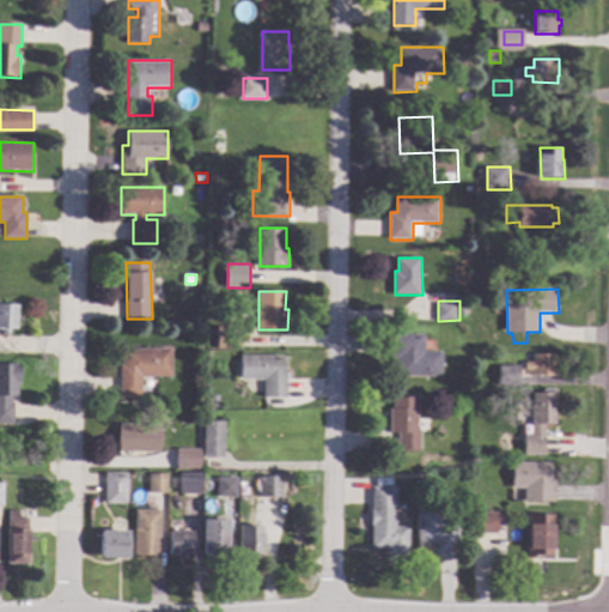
[(0,304),(18,304),(18,328),(12,328),(12,334),(4,334),(4,329),(0,329),(0,304)]
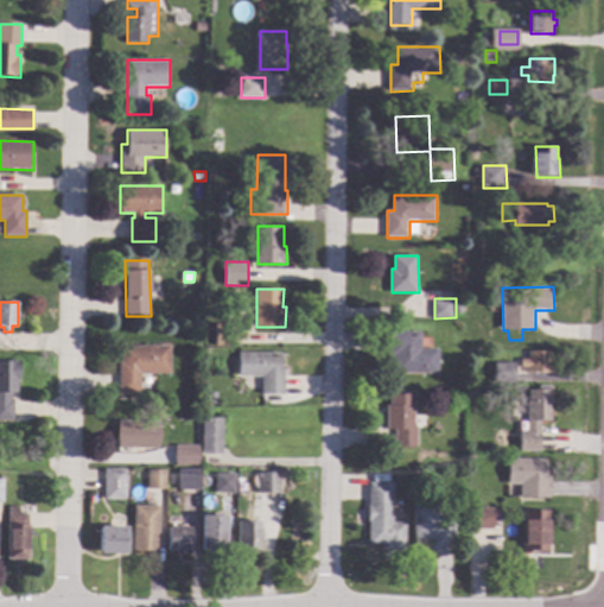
[(465,313),(456,313),(456,303),(465,303),(465,313)]
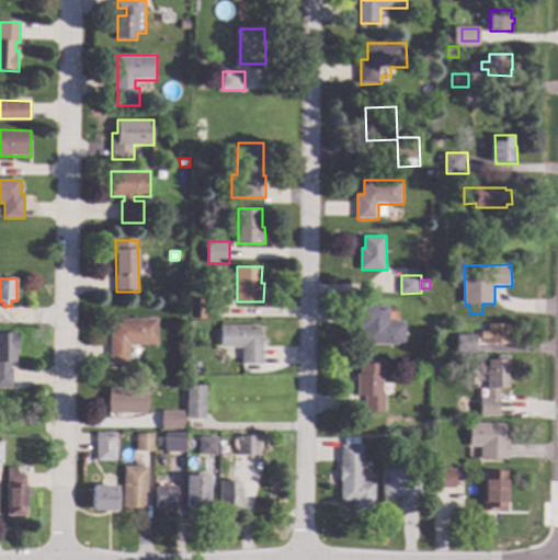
[(218,319),(200,319),(200,298),(218,298),(218,319)]
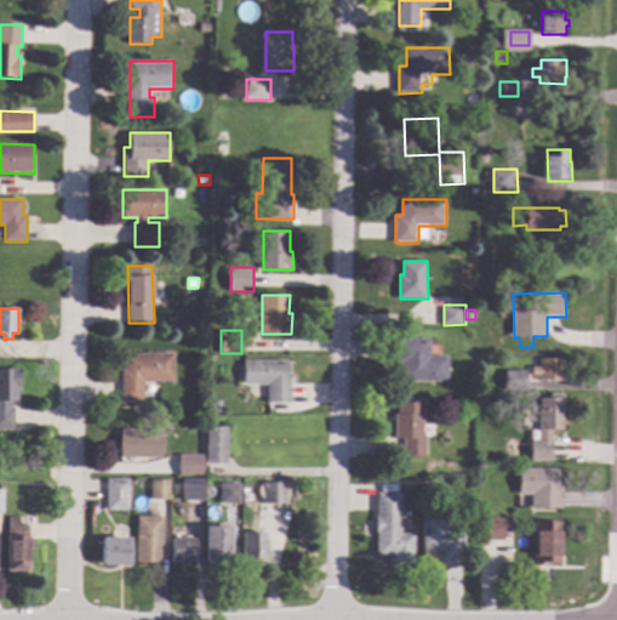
[(432,356),(450,356),(450,382),(404,381),(404,365),(398,365),(398,339),(432,339),(432,356)]
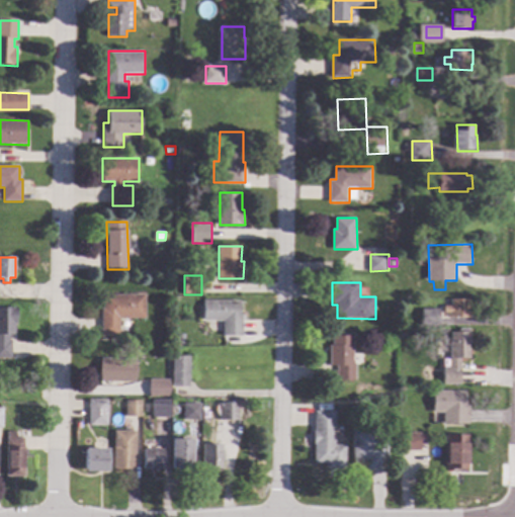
[(147,318),(120,318),(120,335),(102,335),(102,309),(104,309),(104,294),(147,294),(147,318)]
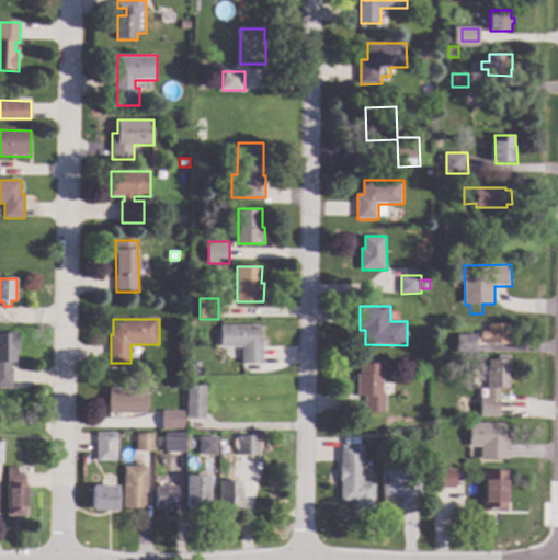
[(510,331),(514,331),(514,344),(489,344),(489,339),(482,339),(482,331),(490,331),(490,321),(510,321),(510,331)]
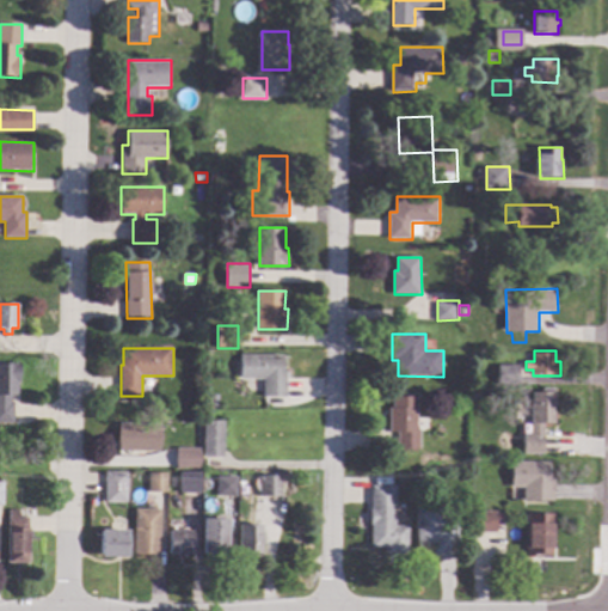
[(284,371),(287,371),(287,397),(265,397),(265,379),(241,379),(241,355),(284,355),(284,371)]
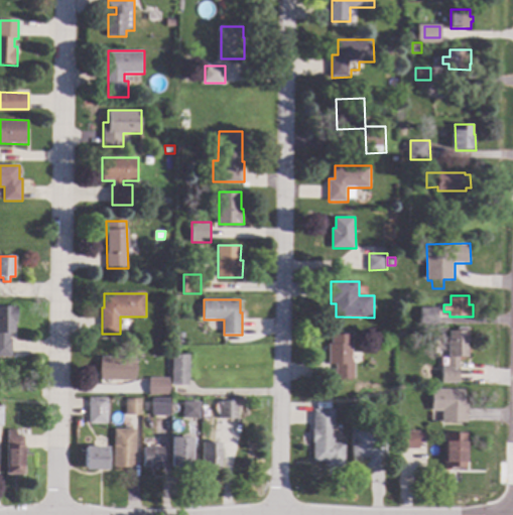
[(18,324),(16,324),(16,335),(11,335),(11,339),(13,339),(13,357),(0,357),(0,306),(18,306),(18,324)]
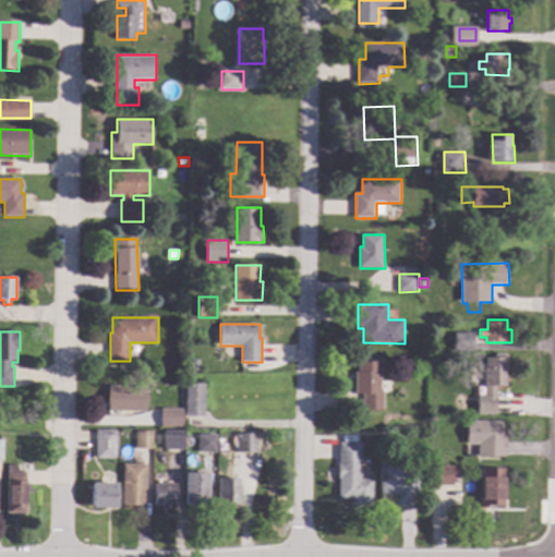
[(475,350),(457,350),(457,333),(475,333),(475,350)]
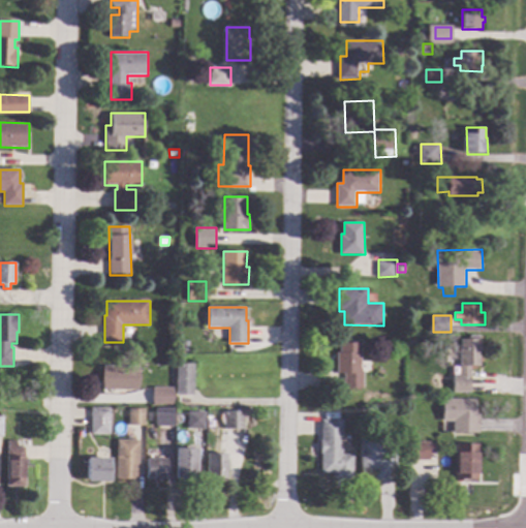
[(420,338),(415,343),(410,339),(414,334),(420,338)]
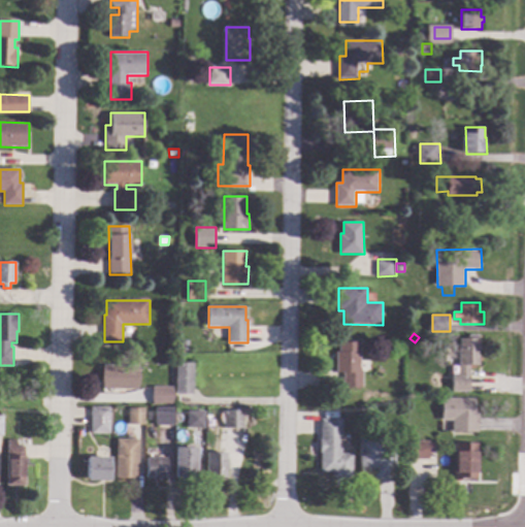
[(481,366),(471,366),(471,392),(453,392),(453,374),(460,374),(460,349),(462,349),(462,338),(470,338),(470,335),(481,335),(481,366)]
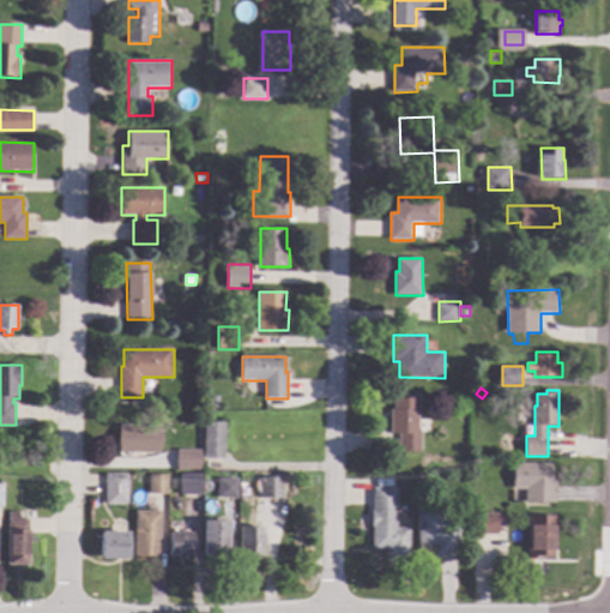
[(420,427),(422,427),(422,431),(423,431),(423,450),(400,450),(400,434),(392,434),(392,409),(396,409),(396,400),(420,398),(420,427)]
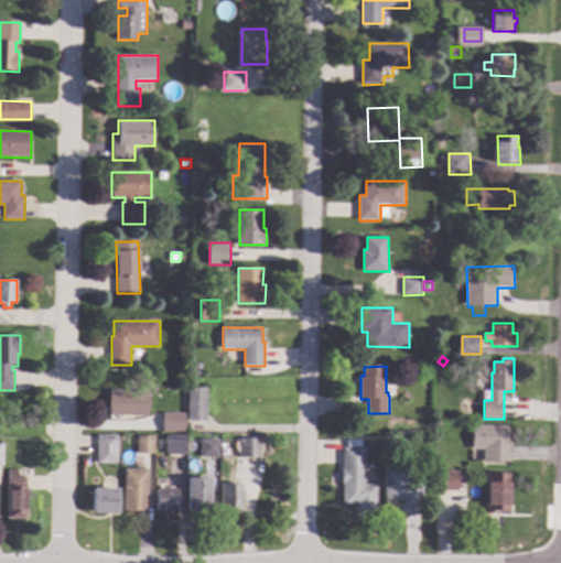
[(206,420),(191,420),(191,389),(207,389),(206,420)]
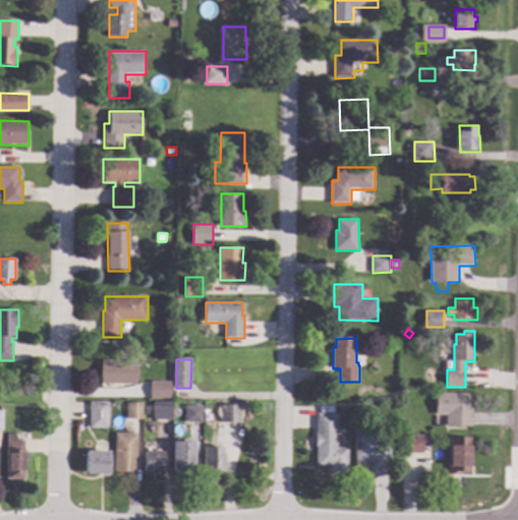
[(137,385),(103,384),(103,360),(137,361),(137,385)]
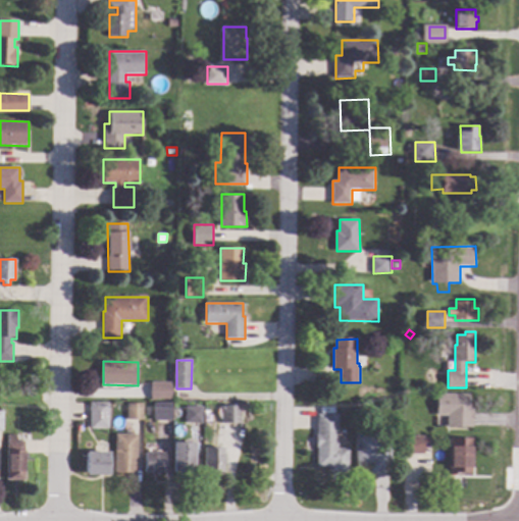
[(172,382),(172,400),(152,399),(152,381),(172,382)]
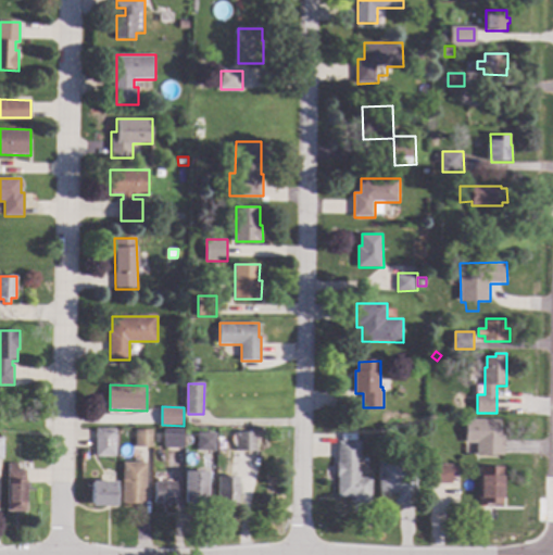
[(502,434),(505,434),(505,455),(477,455),(477,443),(466,443),(466,419),(502,419),(502,434)]
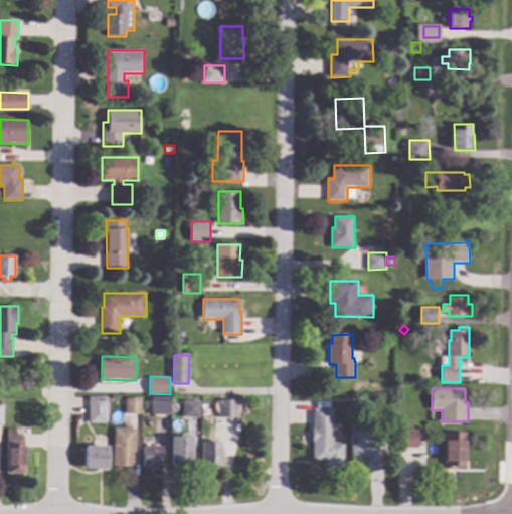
[(109,422),(90,423),(90,397),(108,396),(109,422)]
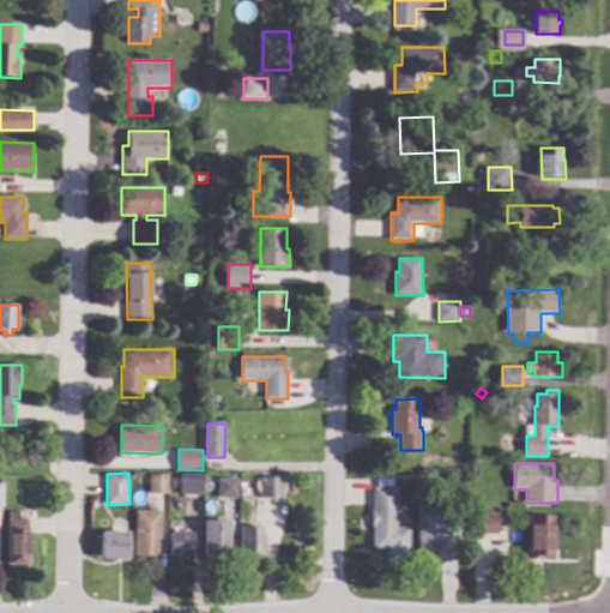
[(203,494),(181,494),(182,473),(204,473),(203,494)]
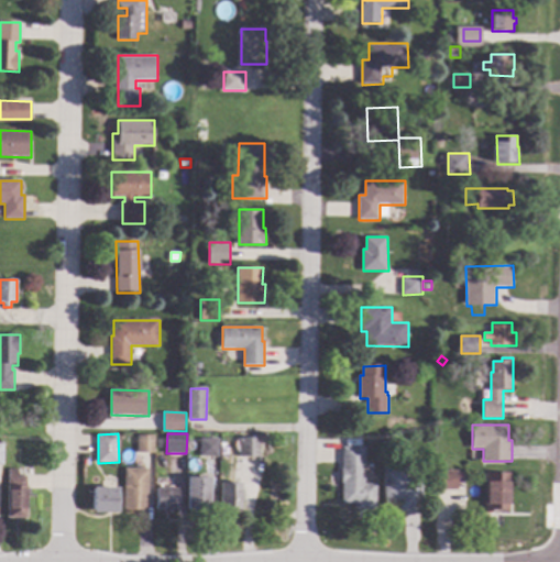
[(156,453),(139,453),(139,436),(155,436),(156,453)]
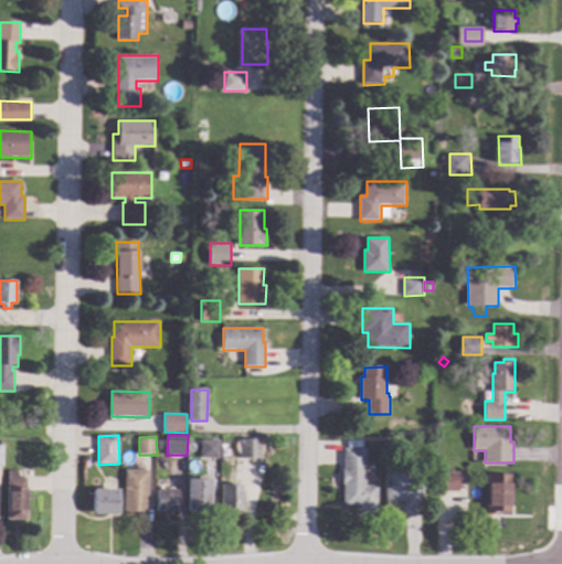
[(263,458),(242,459),(241,438),(263,438),(263,458)]
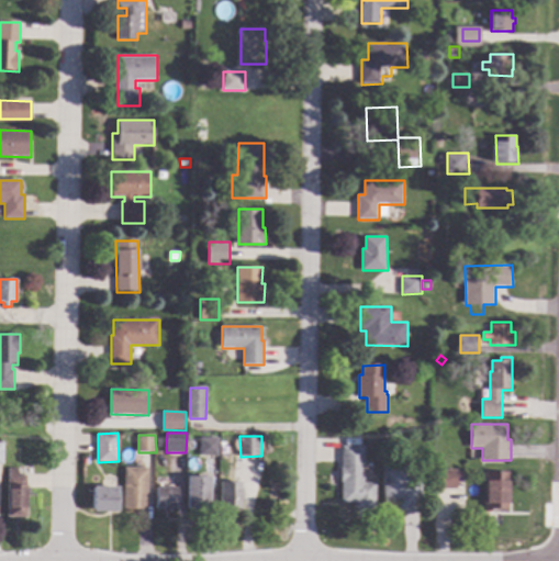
[(219,455),(200,455),(200,437),(219,437),(219,455)]
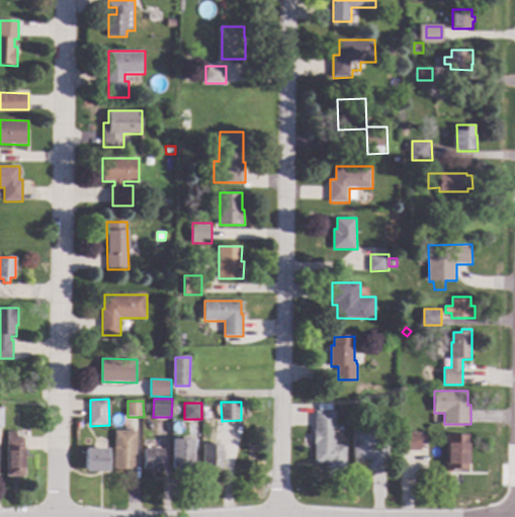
[(336,445),(347,445),(347,468),(328,468),(328,463),(316,463),(316,444),(315,444),(315,430),(316,430),(316,412),(336,412),(336,445)]
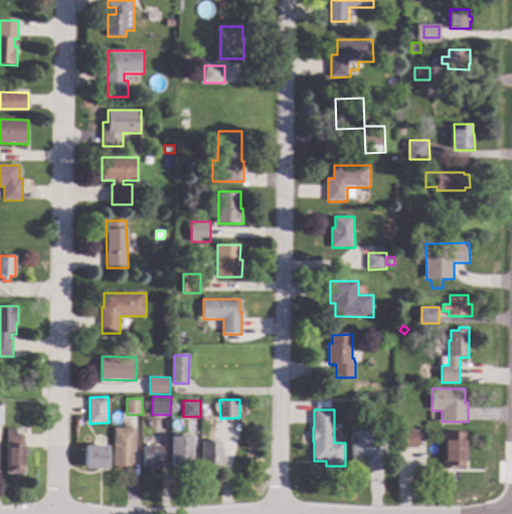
[(373,440),(387,439),(387,466),(366,466),(366,460),(353,460),(352,423),(372,423),(373,440)]
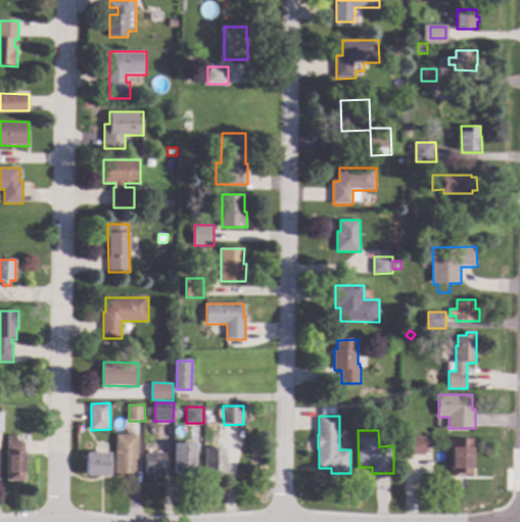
[(139,473),(116,474),(116,435),(138,434),(139,473)]
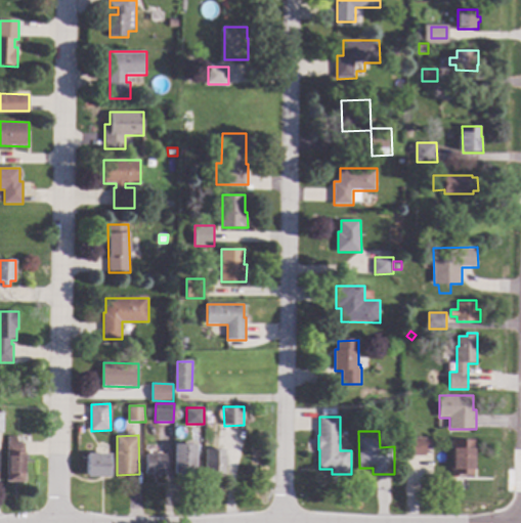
[(19,443),(26,443),(26,453),(29,453),(30,476),(27,476),(27,481),(8,481),(8,443),(9,443),(9,436),(19,436),(19,443)]
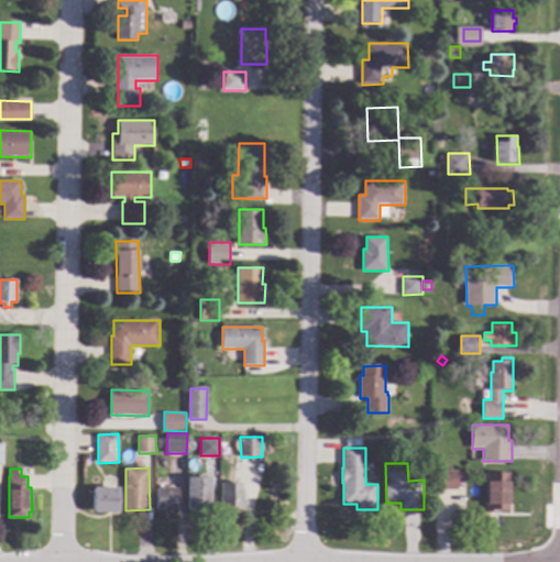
[(459,489),(436,489),(436,469),(460,469),(459,489)]
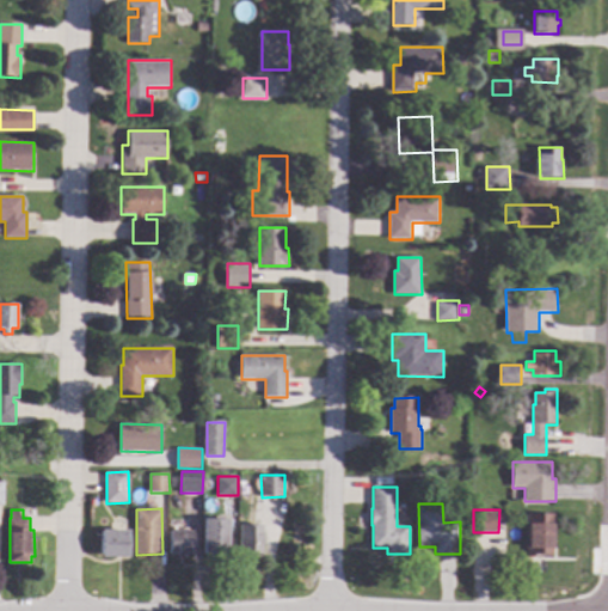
[(556,555),(528,555),(529,513),(556,513),(556,555)]
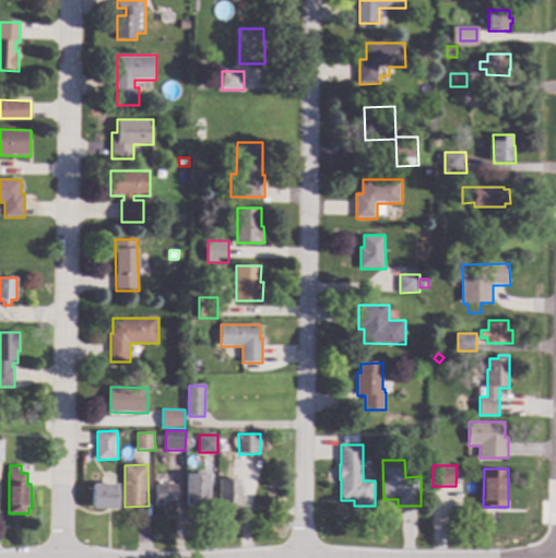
[(209,507),(205,507),(206,511),(190,511),(190,506),(189,506),(188,473),(208,473),(209,507)]
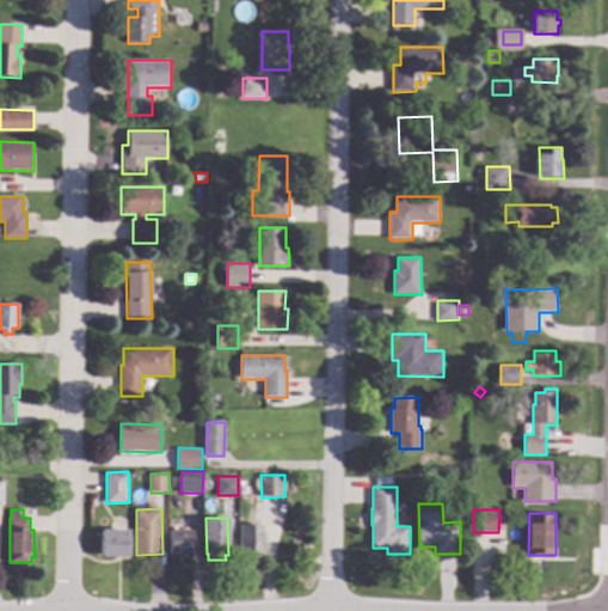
[(264,557),(252,557),(253,561),(241,561),(240,525),(263,524),(264,557)]
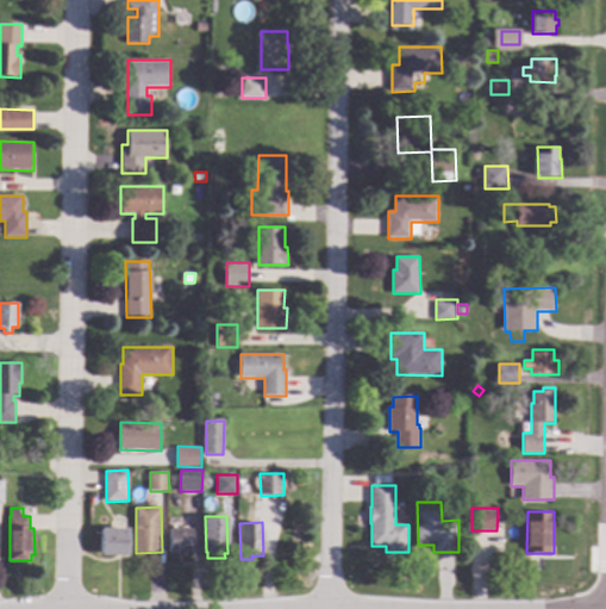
[(183,528),(194,528),(194,553),(186,553),(186,557),(179,557),(179,553),(170,553),(170,529),(176,529),(176,526),(183,526),(183,528)]
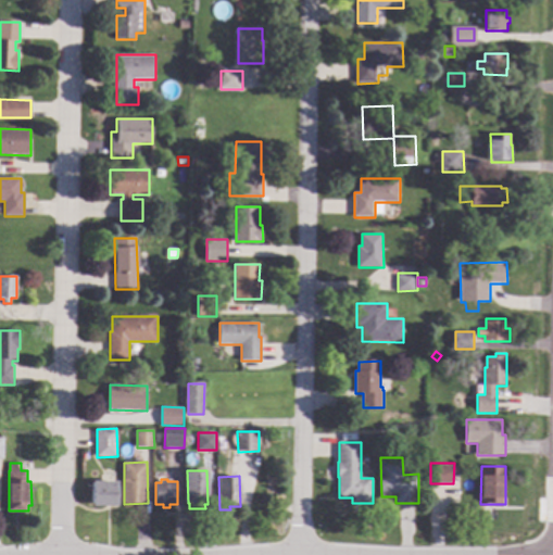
[(117,507),(92,506),(93,481),(118,481),(117,507)]
